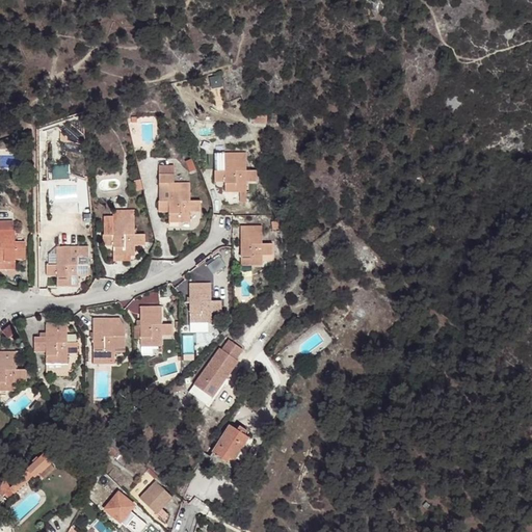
[(219,75),(210,77),(212,86),(221,85),(219,75)]
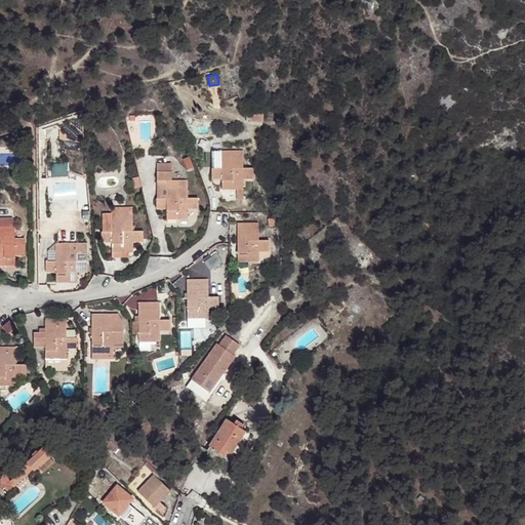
[(263,115),(249,114),(249,123),(263,123),(263,115)]
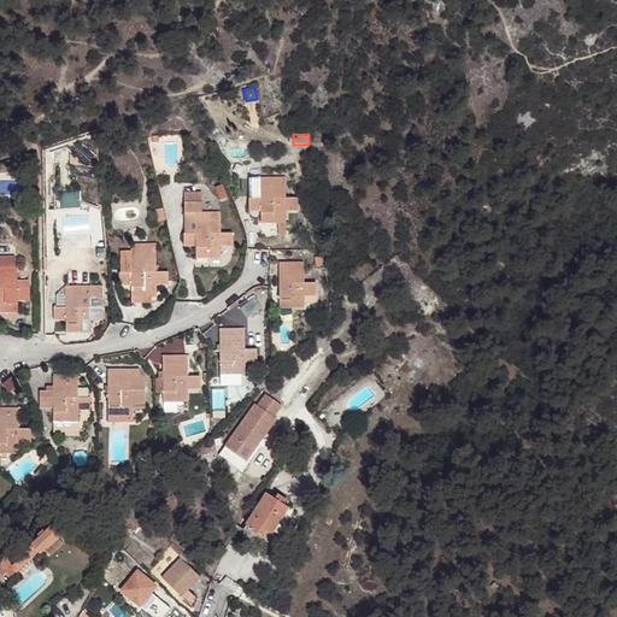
[(247,198),(259,198),(259,176),(247,176),(247,198)]
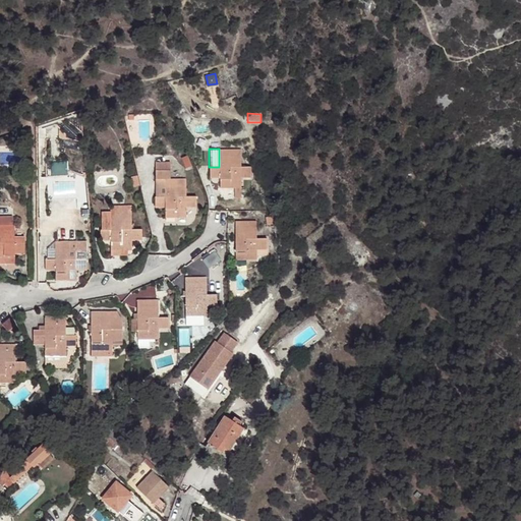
[(240,167),(240,149),(219,149),(219,167),(209,167),(209,178),(219,178),(220,188),(234,188),(234,198),(240,197),(240,178),(251,178),(251,167),(240,167)]
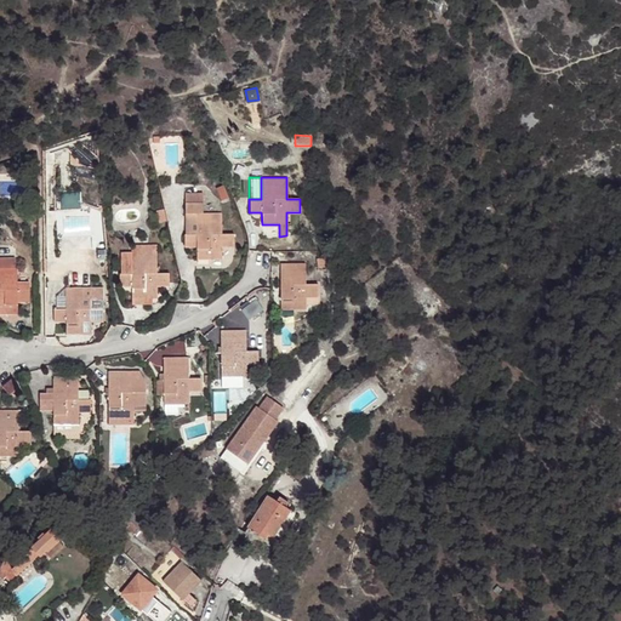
[(224,186),(217,188),(222,200),(229,198),(224,186)]
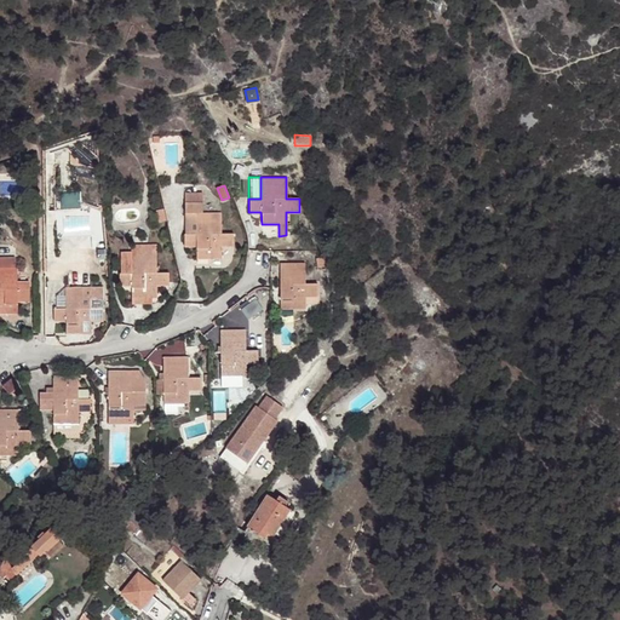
[(55,193),(56,211),(82,210),(81,191),(55,193)]
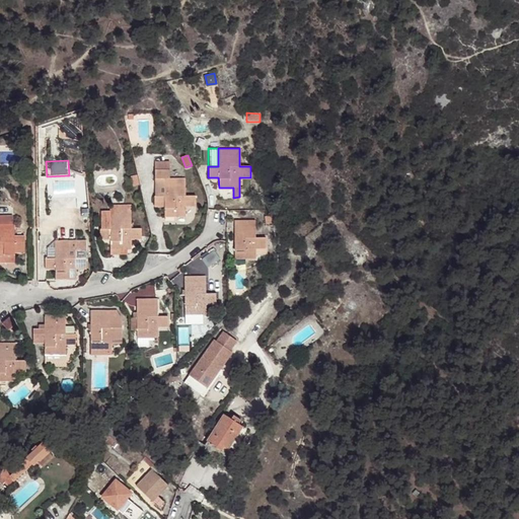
[(156,161),(156,170),(170,170),(170,161),(156,161)]
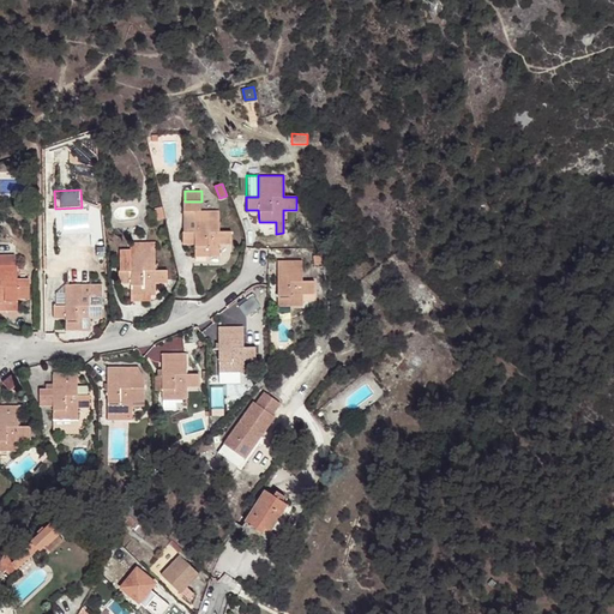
[(194,229),(184,229),(185,245),(196,245),(197,257),(220,257),(220,245),(232,245),(232,230),(220,230),(220,210),(202,210),(202,202),(185,202),(185,211),(194,212),(194,229)]
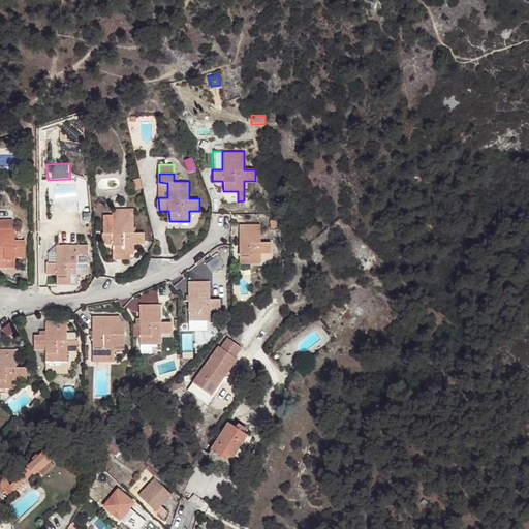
[(143,189),(141,177),(133,178),(136,191),(143,189)]
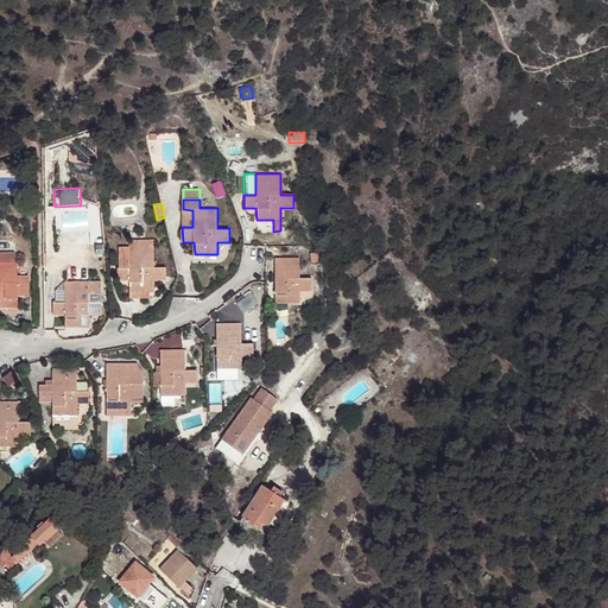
[(183,209),(182,227),(192,227),(192,210),(183,209)]
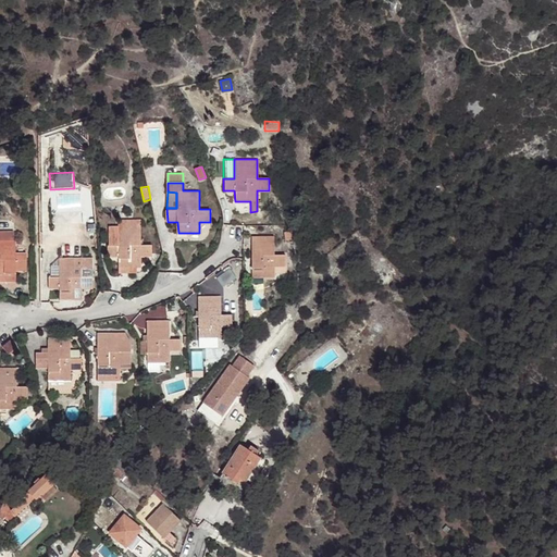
[(109,246),(121,246),(121,235),(123,235),(123,226),(143,226),(143,220),(109,221),(109,246)]
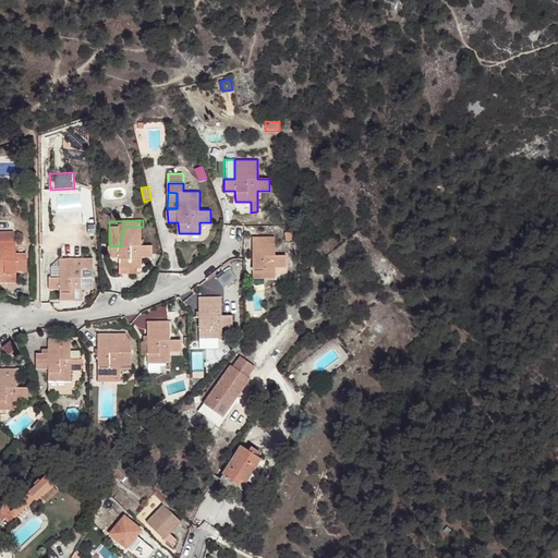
[(123,235),(121,235),(121,246),(109,246),(110,258),(120,257),(120,267),(138,268),(143,268),(143,257),(154,256),(154,245),(143,245),(143,227),(123,227),(123,235)]
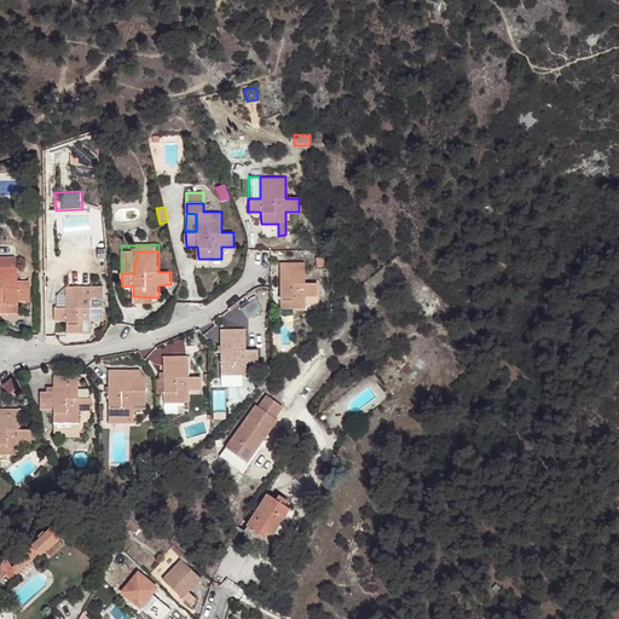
[(19,284),(19,277),(15,277),(15,268),(17,268),(17,259),(0,259),(0,314),(19,314),(19,302),(32,302),(32,290),(19,290),(19,284)]
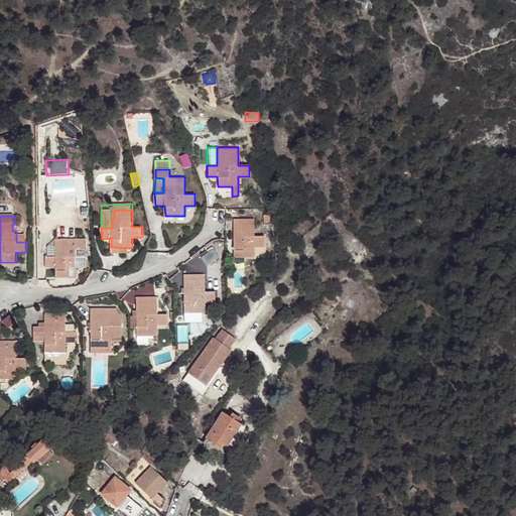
[(255,218),(238,218),(238,227),(235,227),(235,257),(255,257),(256,253),(256,247),(265,247),(265,236),(256,236),(255,218)]
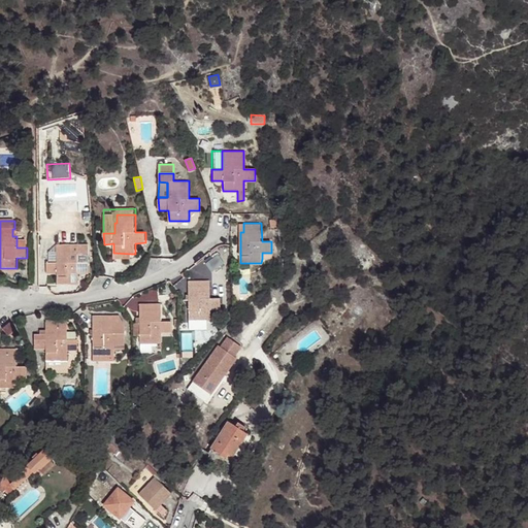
[(89,255),(89,243),(58,244),(58,262),(47,263),(47,273),(58,273),(59,284),(78,284),(78,273),(90,273),(89,262),(78,263),(78,255),(89,255)]
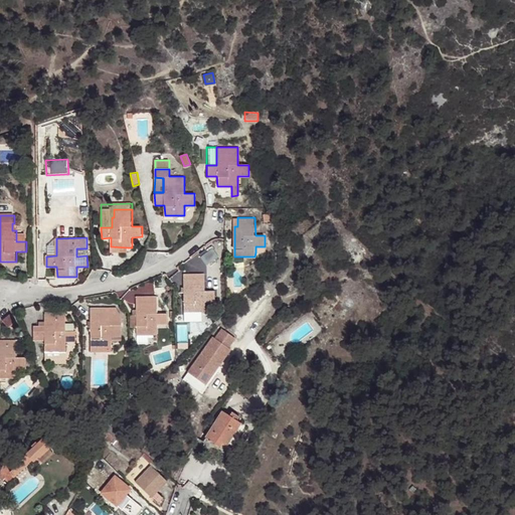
[(206,265),(218,255),(212,246),(200,255),(206,265)]
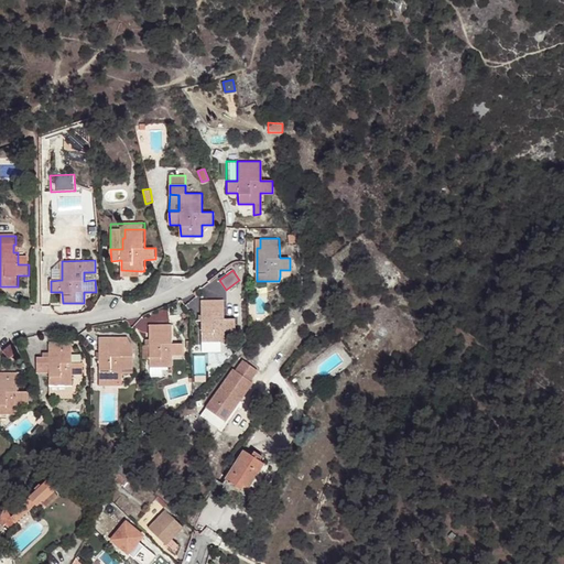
[(202,340),(225,339),(225,328),(237,328),(236,317),(225,317),(225,300),(202,300),(202,340)]
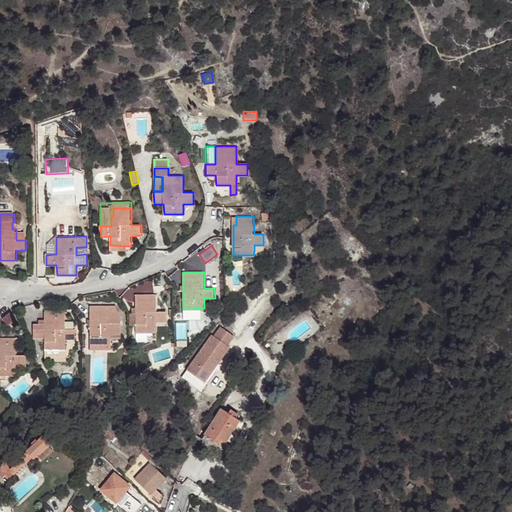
[(140,302),(136,303),(136,308),(136,325),(136,333),(153,332),(157,332),(157,323),(167,323),(167,311),(157,311),(157,294),(139,294),(140,302)]
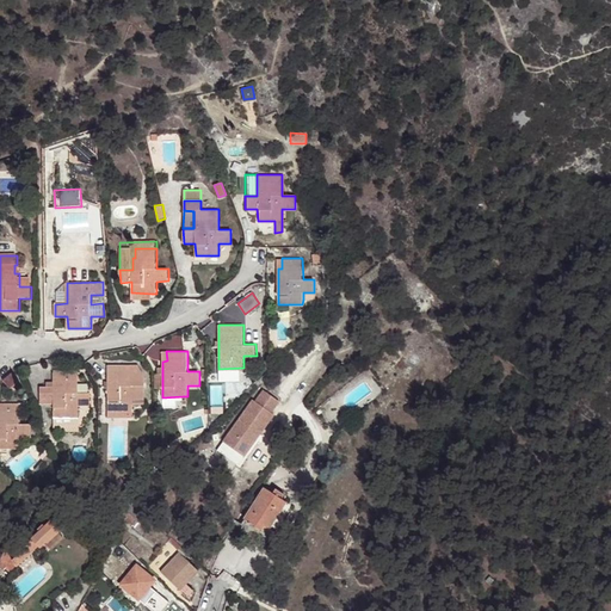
[(107,412),(133,412),(133,405),(133,400),(144,399),(144,374),(139,365),(107,365),(107,382),(107,387),(107,412)]
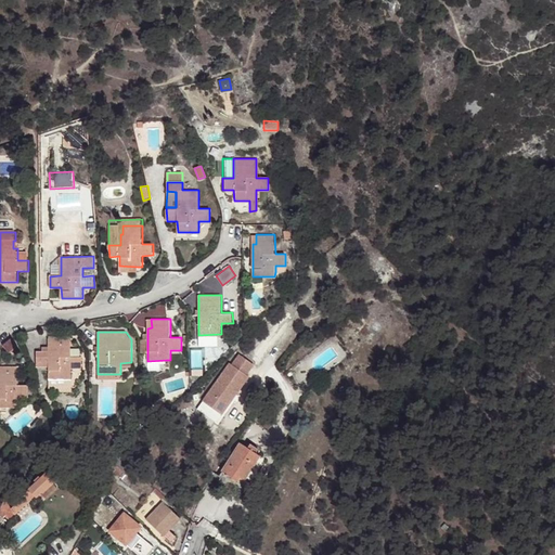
[(53,347),(49,347),(49,350),(43,350),(43,351),(42,351),(37,351),(37,363),(40,363),(49,363),(49,368),(50,381),(72,379),(72,369),(82,369),(82,357),(81,357),(71,357),(71,349),(71,338),(53,338),(53,347)]
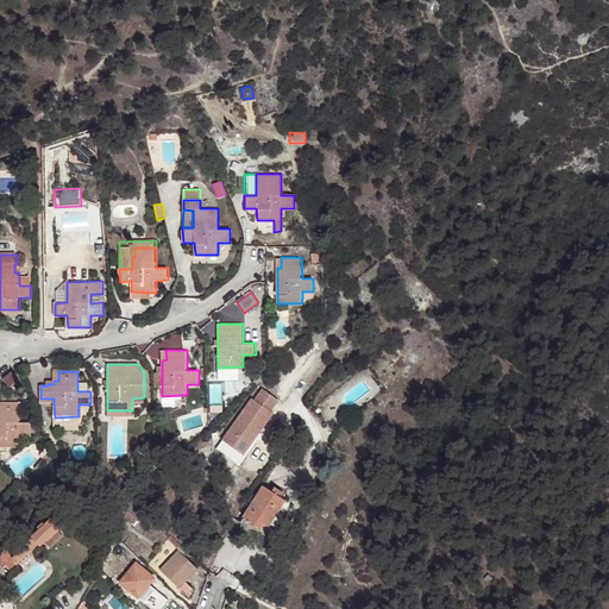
[(0,376),(0,387),(1,389),(11,381),(6,376),(4,374),(0,376)]
